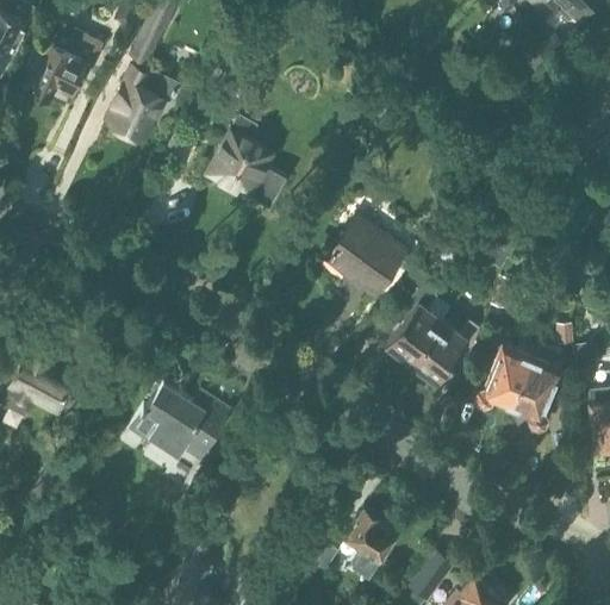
[(0,0),(0,73),(1,75),(29,23),(37,8),(20,0),(0,0)]
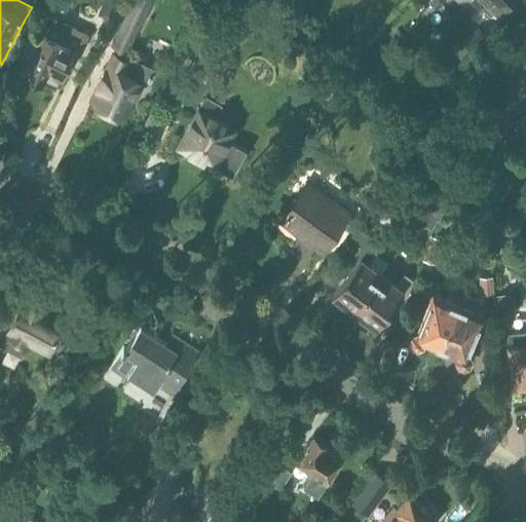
[(112,24),(121,4),(112,0),(106,0),(99,17),(112,24)]
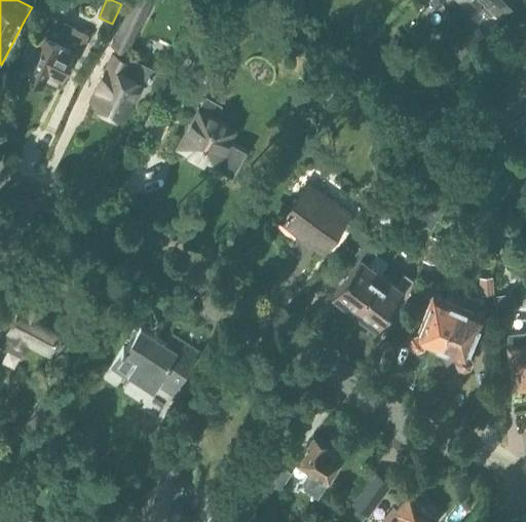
[(147,0),(135,0),(125,21),(142,29),(154,3),(147,0)]
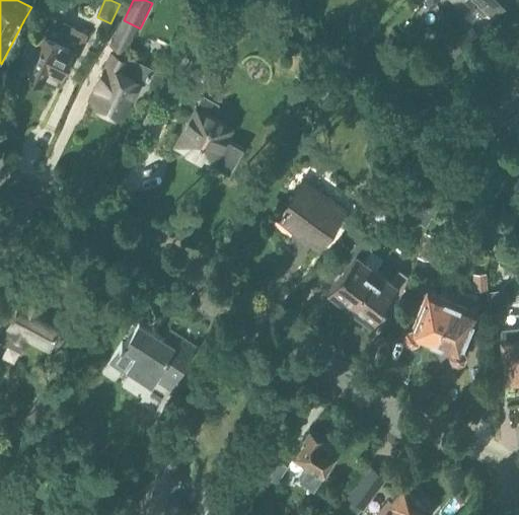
[(448,0),(458,9),(467,0),(448,0)]
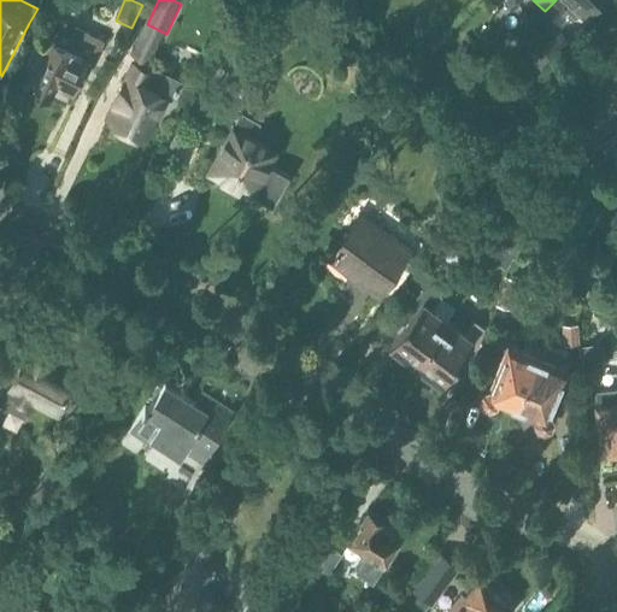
[(563,0),(570,6),(565,12),(576,22),(598,0),(563,0)]
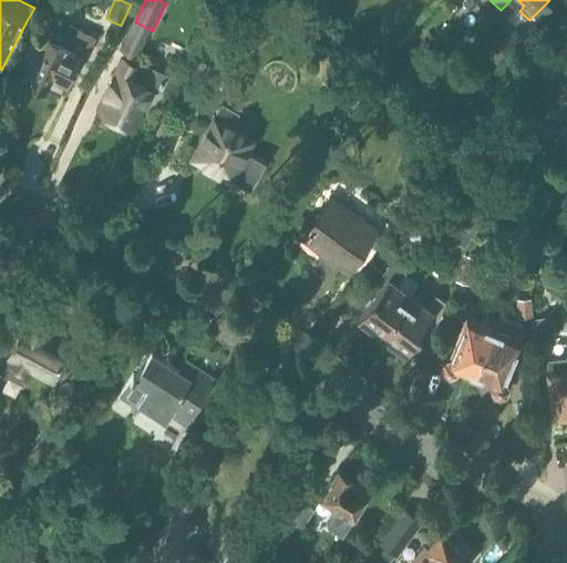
[(23,65),(33,71),(28,82),(47,91),(52,80),(66,86),(72,74),(80,78),(96,41),(57,22),(43,51),(32,47),(23,65)]
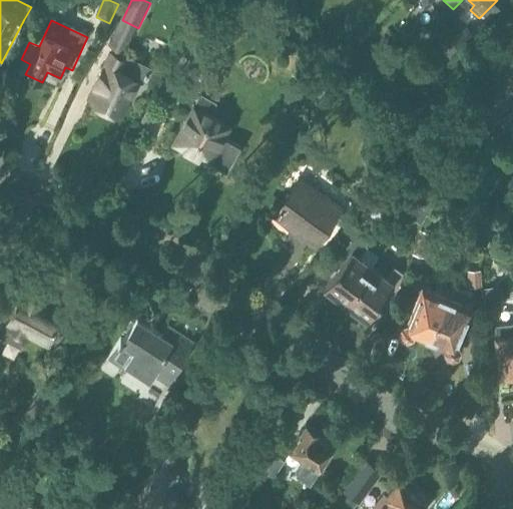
[(451,43),(453,45),(443,53),(450,61),(475,40),(466,30),(451,43)]
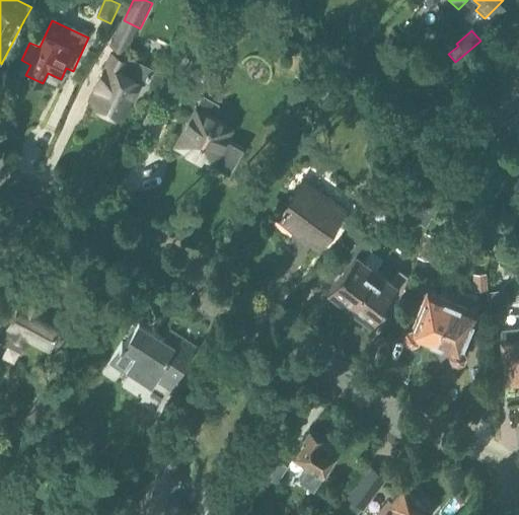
[(518,40),(506,53),(518,65),(518,40)]
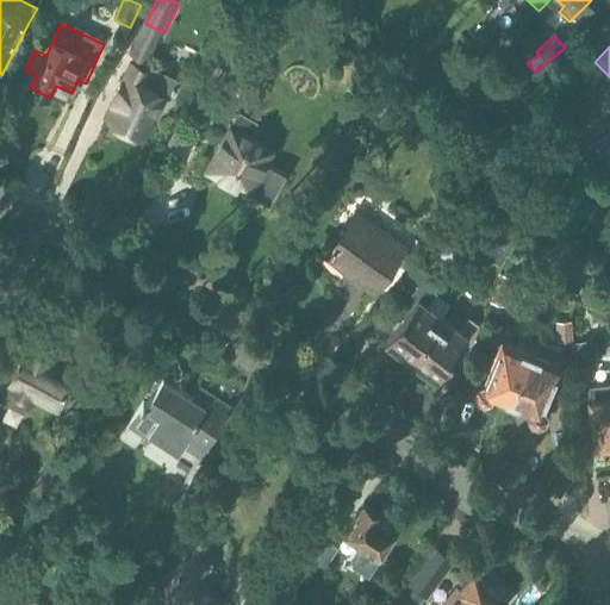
[(134,68),(109,118),(142,136),(161,99),(170,104),(180,85),(143,66),(141,70),(134,68)]
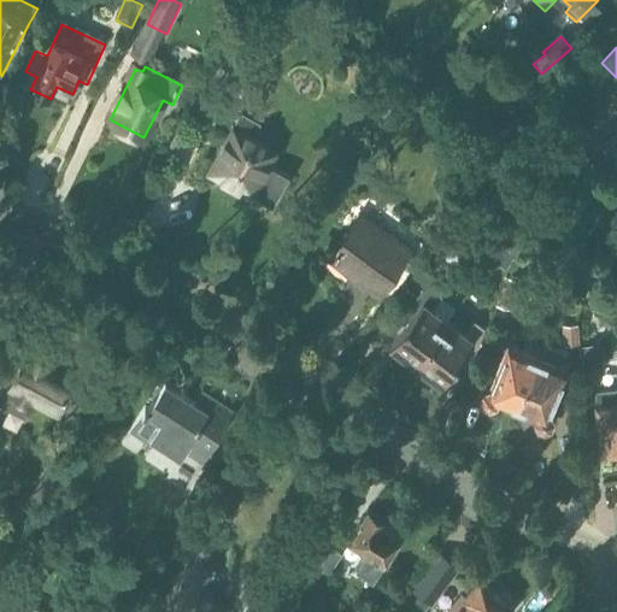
[(204,96),(205,96),(192,119),(206,128),(236,80),(219,70),(204,96)]
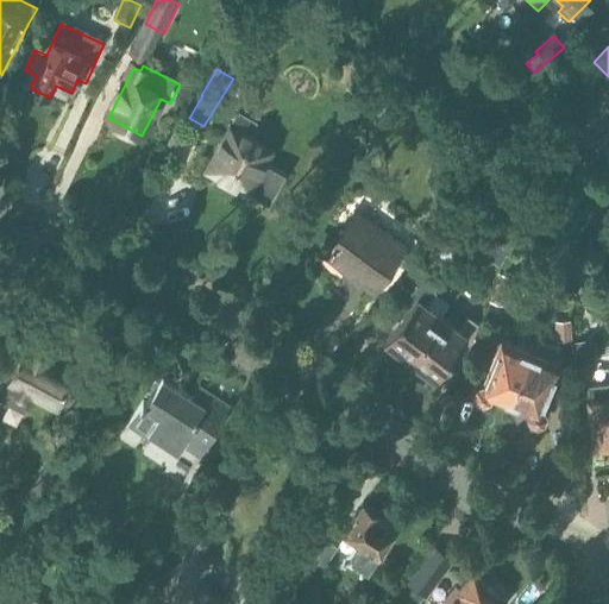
[(258,125),(242,115),(209,172),(271,207),(288,177),(268,167),(276,152),(251,138),(258,125)]
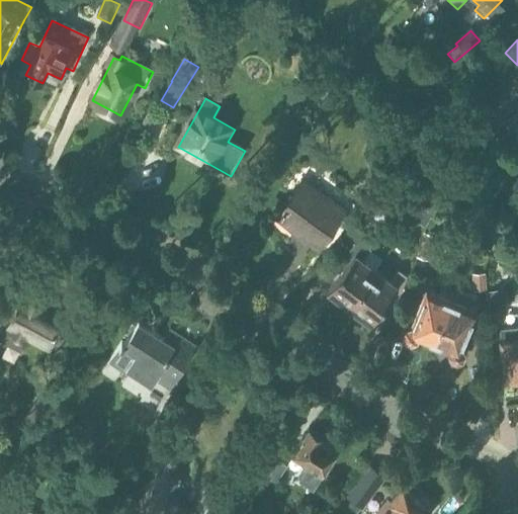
[(517,113),(505,126),(505,132),(513,141),(517,140),(517,113)]
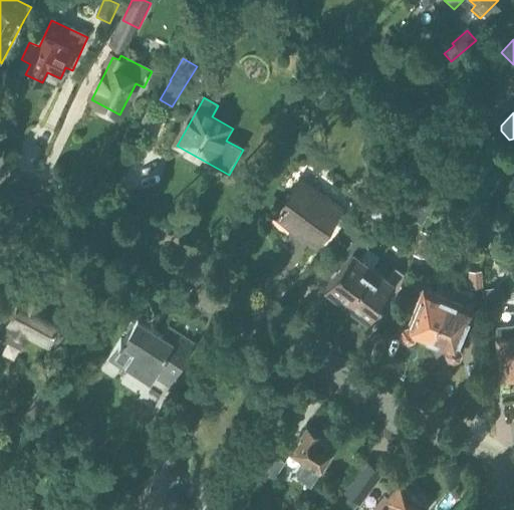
[(302,180),(275,218),(316,248),(343,211),(302,180)]
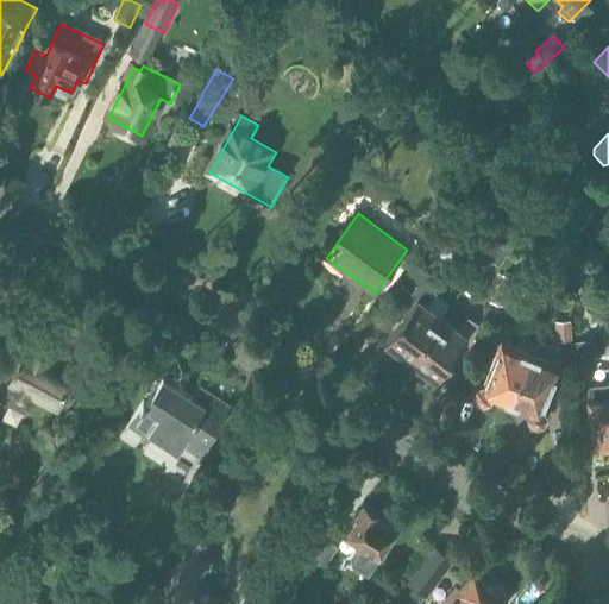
[(490,249),(504,262),(518,246),(503,234),(490,249)]
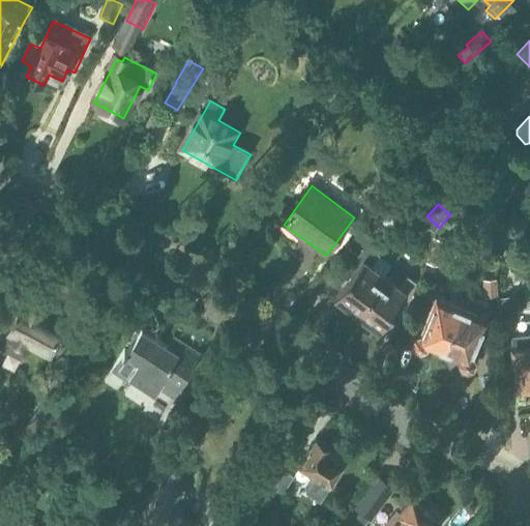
[(351,268),(356,272),(335,299),(357,316),(386,278),(373,267),(381,257),(367,247),(351,268)]
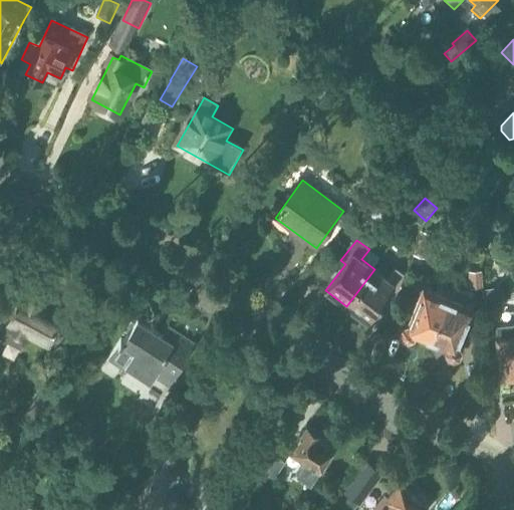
[(389,280),(374,269),(346,306),(368,323),(404,276),(397,270),(389,280)]
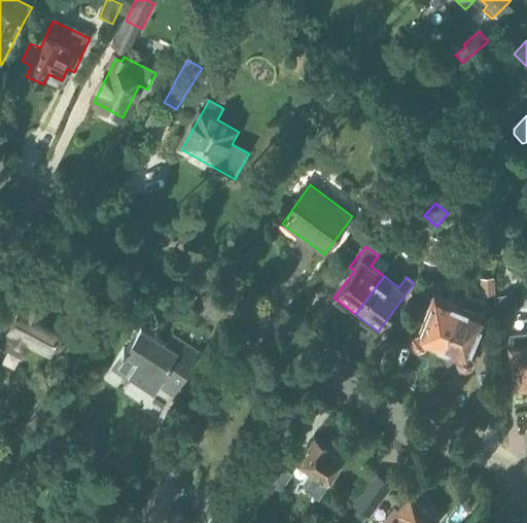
[(419,349),(425,347),(426,343),(442,350),(460,305),(434,293),(419,332),(413,334),(411,340),(413,346),(419,349)]
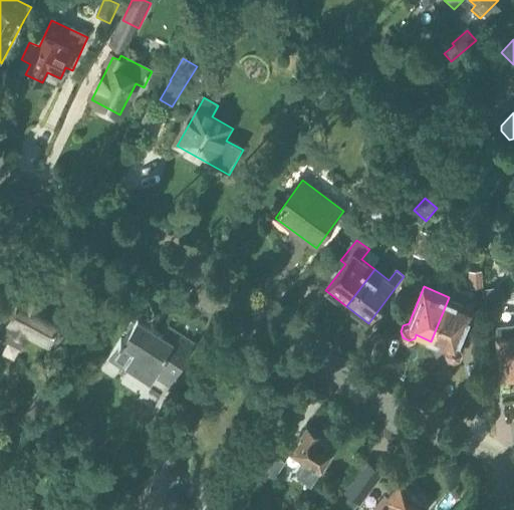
[(447,347),(446,350),(448,356),(454,359),(460,356),(463,350),(460,343),(475,308),(466,304),(470,296),(452,289),(449,297),(431,341),(447,347)]
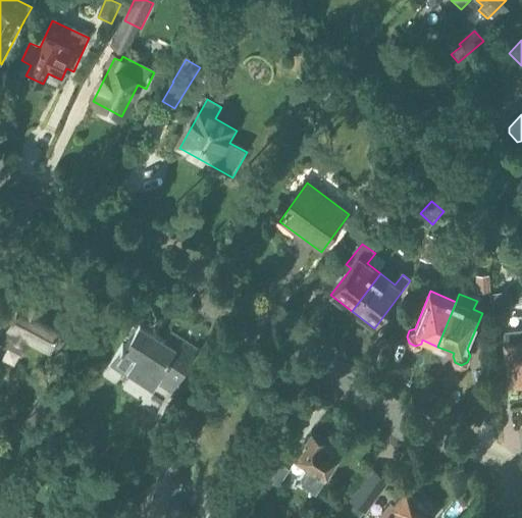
[(0,321),(0,346),(20,357),(27,345),(48,356),(64,323),(45,314),(47,310),(25,300),(25,301),(24,301),(14,320),(4,315),(0,321)]
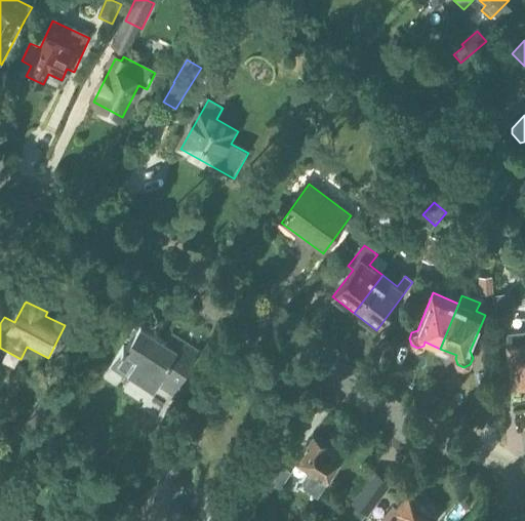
[(512,337),(510,315),(496,317),(498,339),(512,337)]
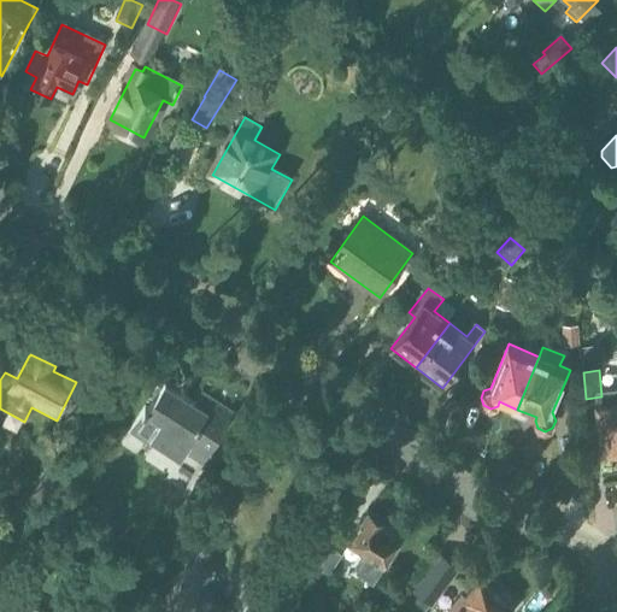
[(131,434),(150,446),(152,442),(182,462),(189,449),(206,462),(233,421),(207,404),(203,410),(166,386),(148,412),(146,411),(131,434)]
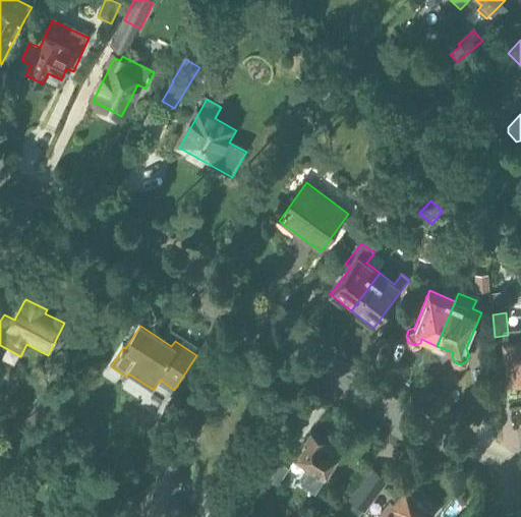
[(520,340),(504,342),(509,384),(520,382),(520,340)]
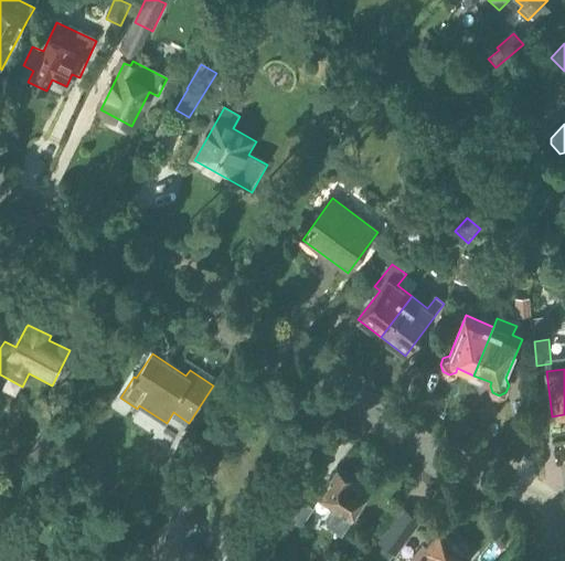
[(319,501),(338,514),(332,524),(344,532),(368,494),(351,484),(352,482),(338,473),(319,501)]
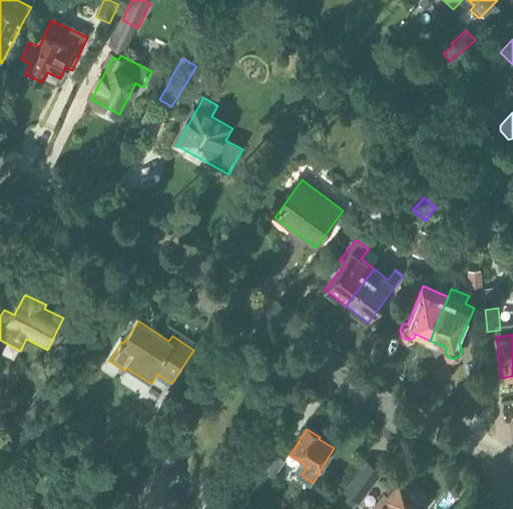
[(174,461),(162,453),(135,502),(147,508),(214,508),(219,501),(203,491),(193,508),(186,508),(164,495),(169,486),(170,486),(174,479),(175,476),(175,474),(175,473),(170,468),(174,461)]
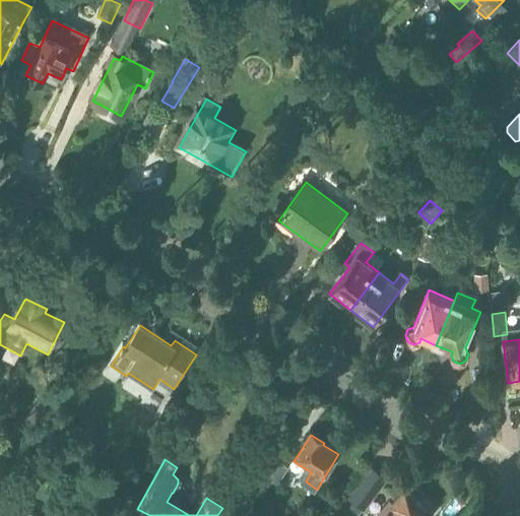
[(265,459),(243,498),(258,507),(272,485),(268,481),(277,466),(265,459)]
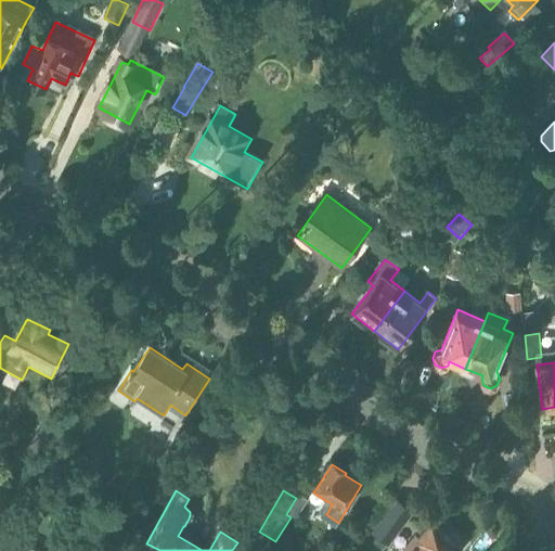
[(296,498),(286,514),(291,517),(297,521),(308,502),(297,496),(296,498)]
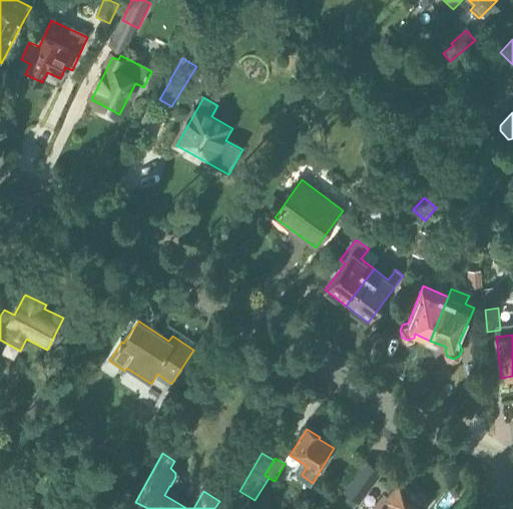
[(366,463),(343,493),(358,505),(381,474),(366,463)]
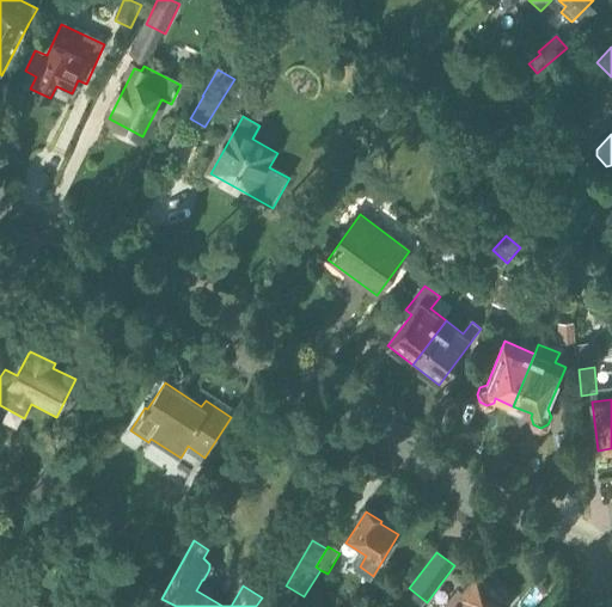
[(507,606),(508,604),(507,602),(508,596),(502,592),(496,594),(475,576),(460,595),(458,593),(447,606),(507,606)]
